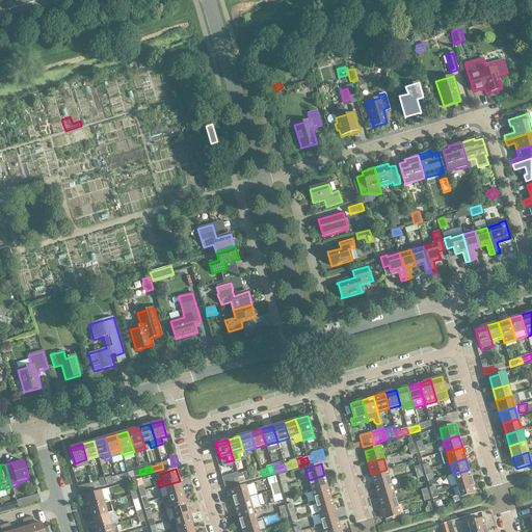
[(371,474),(375,485),(390,481),(387,470),(371,474)]
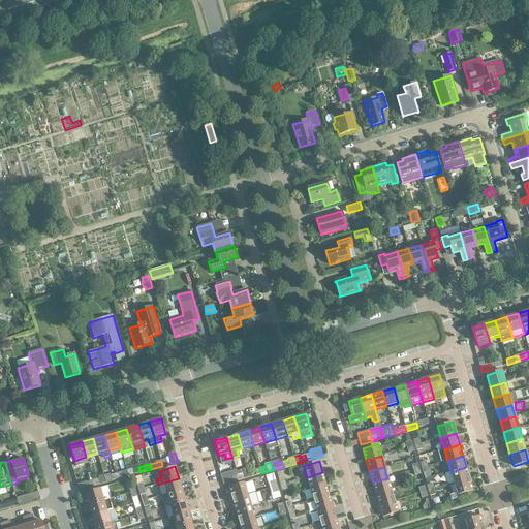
[(450,472),(454,484),(469,478),(466,467),(450,472)]
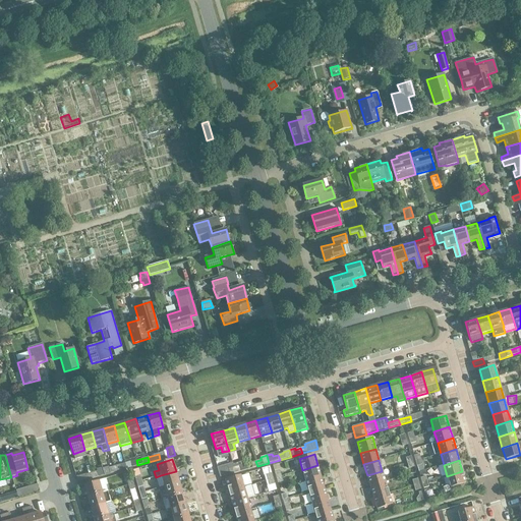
[(317,465),(302,470),(305,481),(321,476),(317,465)]
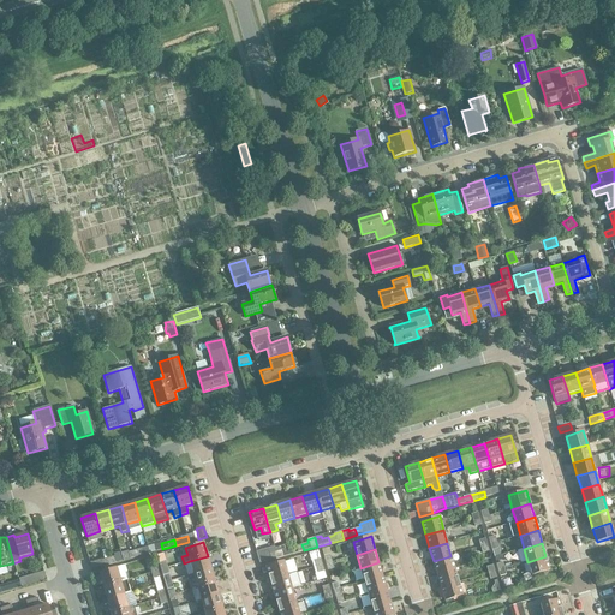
[(257,557),(260,563),(278,559),(276,553),(257,557)]
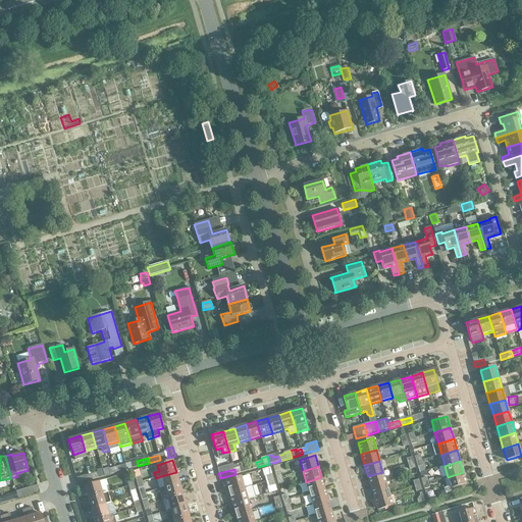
[(176,472),(161,476),(164,487),(179,483),(176,472)]
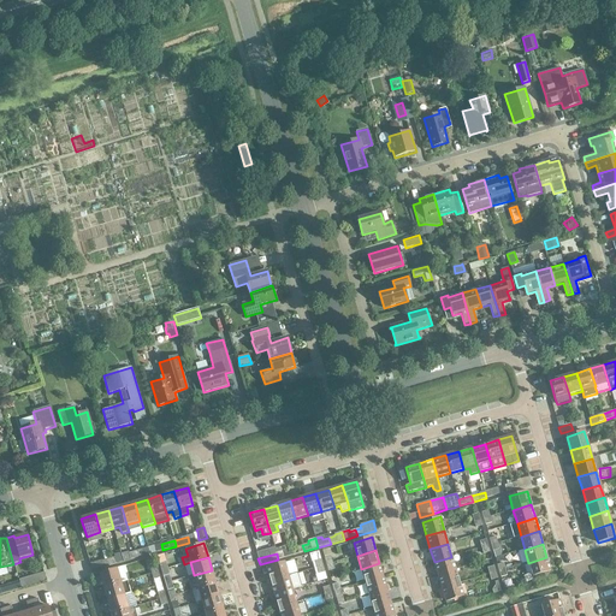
[(451,557),(434,562),(438,575),(456,569),(451,557)]
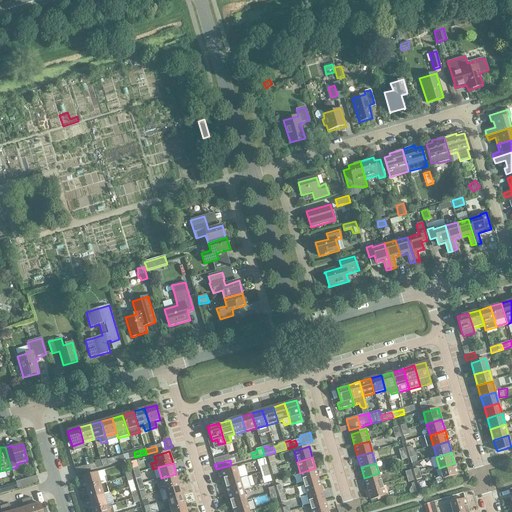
[(454,463),(439,468),(443,479),(458,475),(454,463)]
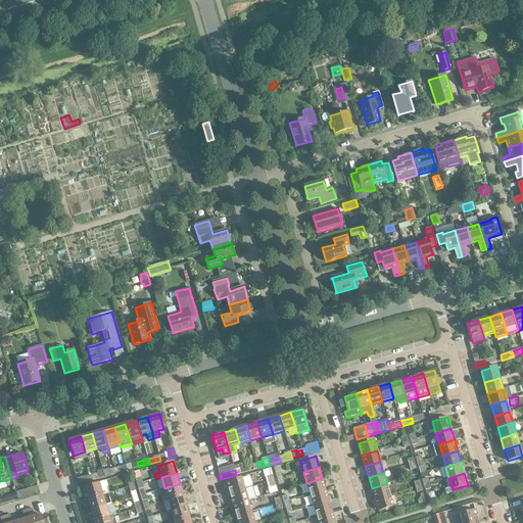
[(226,482),(230,493),(245,489),(241,477),(226,482)]
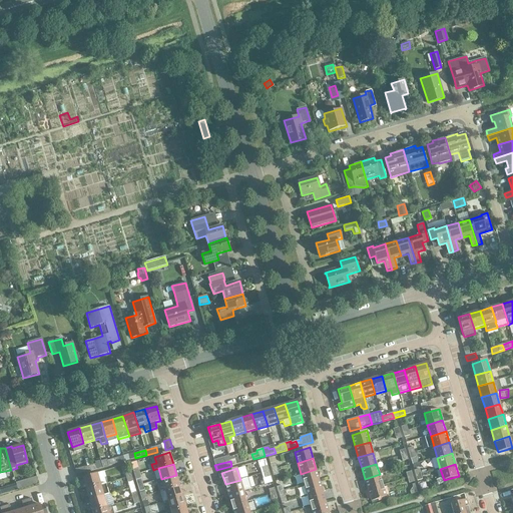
[(301,474),(304,485),(319,480),(316,469),(301,474)]
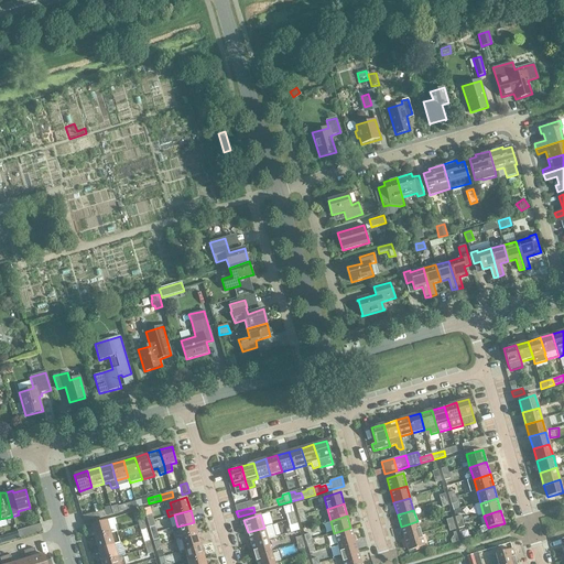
[(107,521),(90,525),(94,539),(110,533),(107,521)]
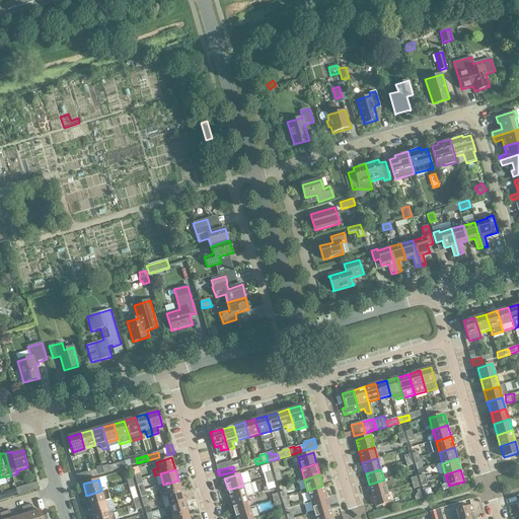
[(144,491),(143,485),(141,479),(136,480),(139,492),(144,491)]
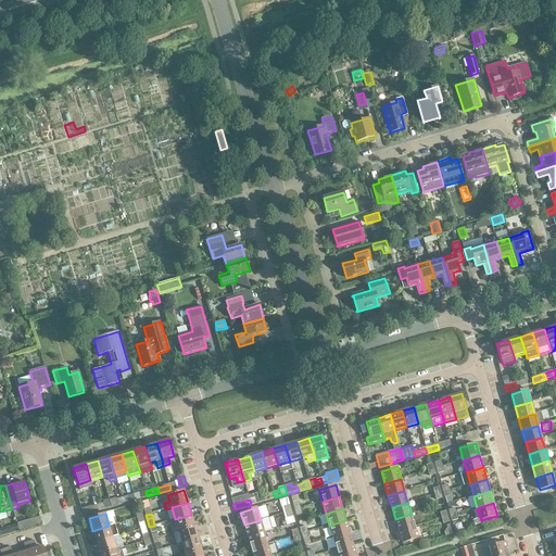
[(395,519),(399,531),(415,526),(412,514),(395,519)]
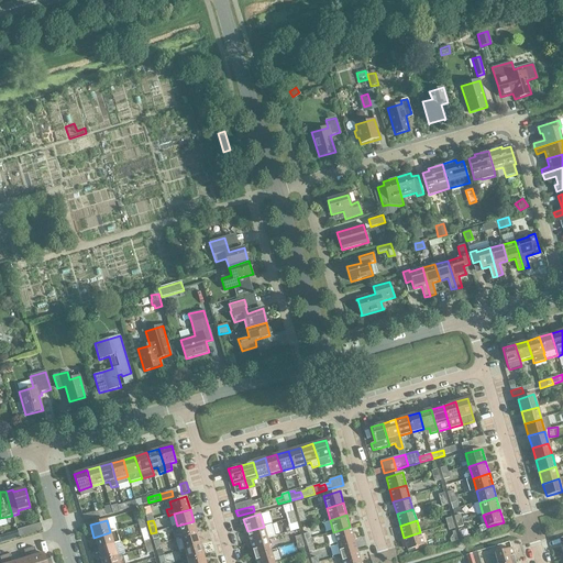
[(194,521),(177,526),(172,528),(175,540),(180,538),(197,533),(194,521)]
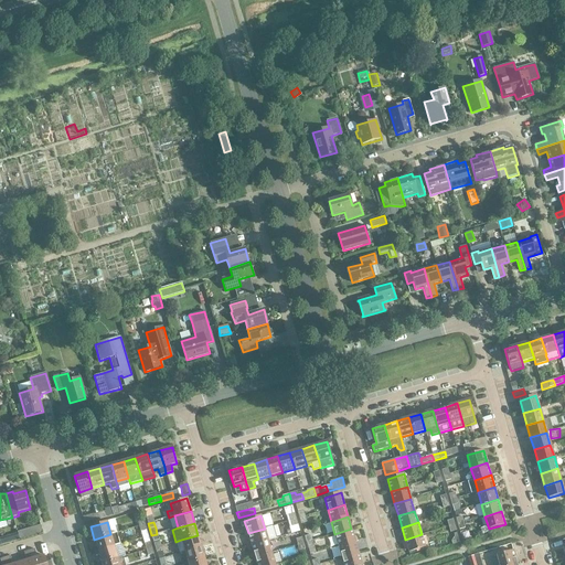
[(265,529),(248,533),(252,545),(268,541),(275,539),(274,533),(272,533),(269,526),(265,529)]
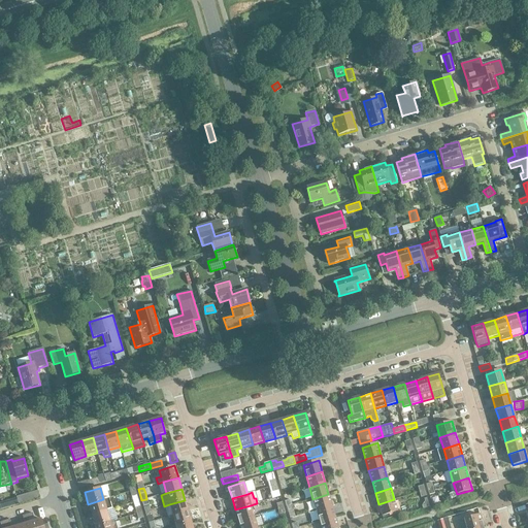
[(328,494),(312,499),(317,510),(332,505),(328,494)]
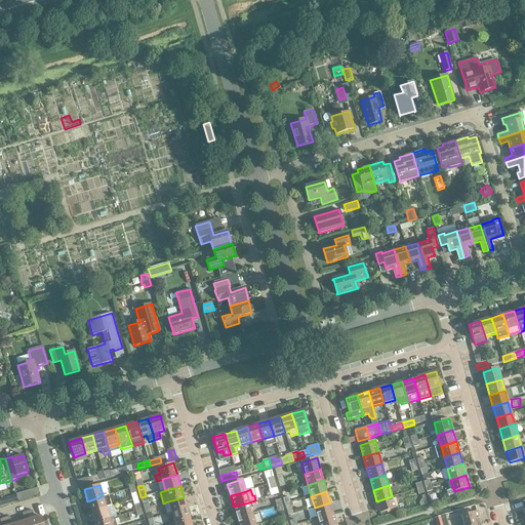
[(22,492),(15,494),(17,501),(19,500),(23,499),(24,499),(22,492)]
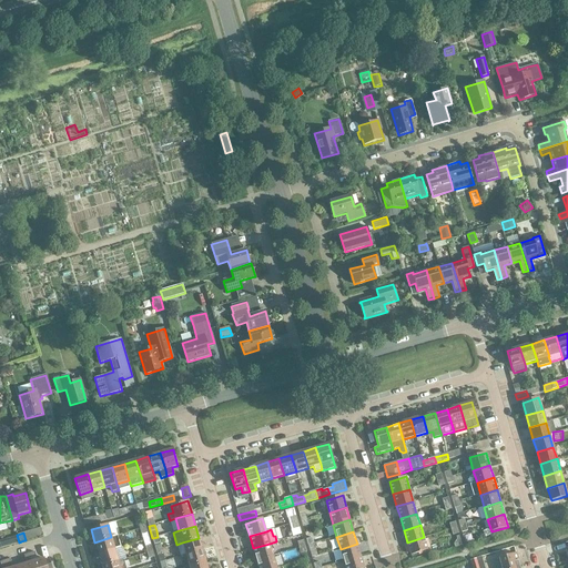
[(111,537),(94,543),(99,554),(115,549),(121,548),(118,536),(111,537)]
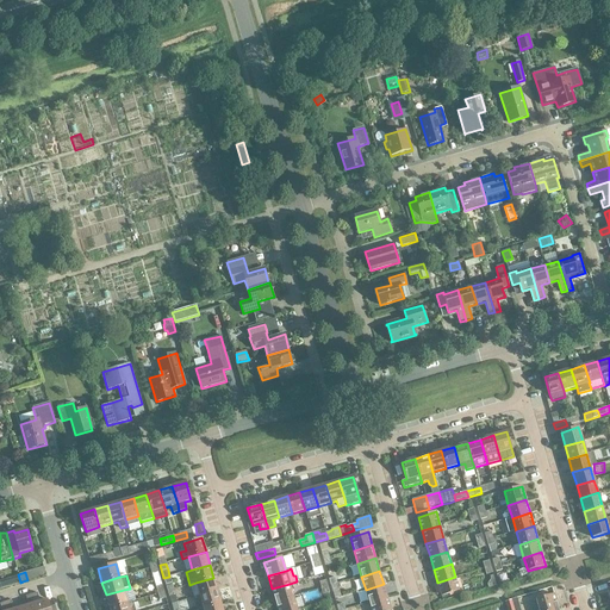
[(163,578),(166,585),(167,591),(174,590),(169,577),(163,578)]
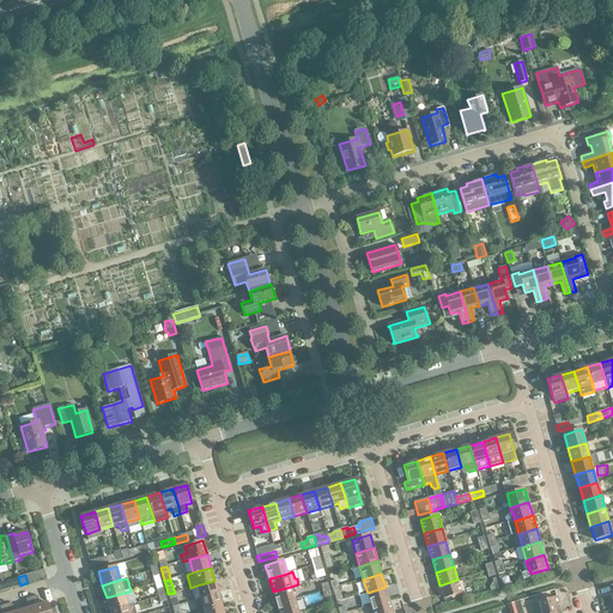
[(457,580),(439,586),(443,599),(461,594),(457,580)]
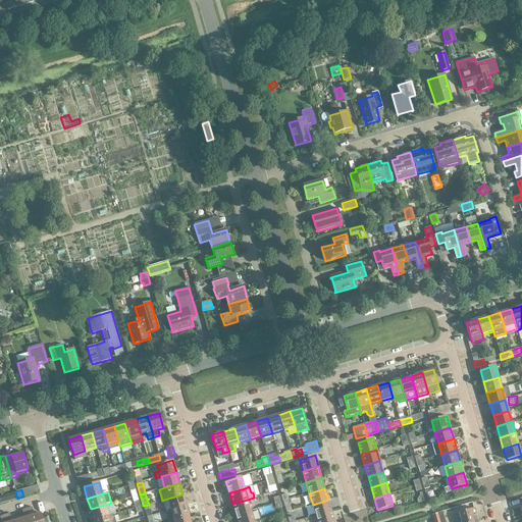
[(183,494),(167,499),(162,501),(166,511),(170,510),(186,506),(183,494)]
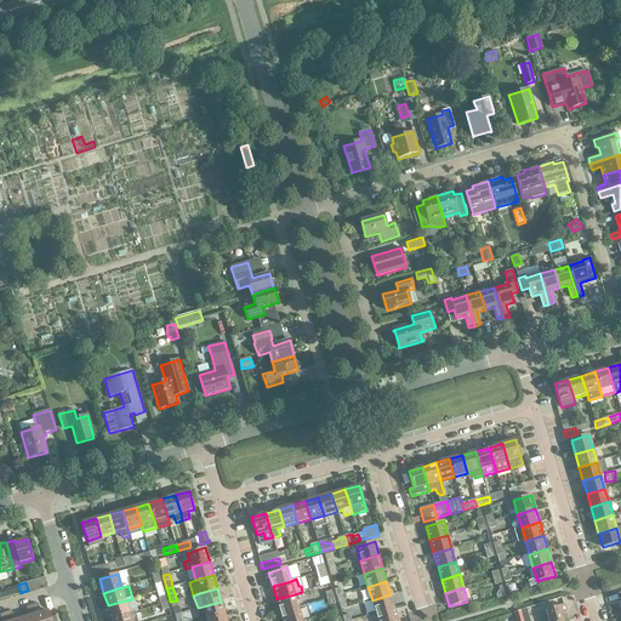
[(295,594),(277,599),(280,613),(298,608),(295,594)]
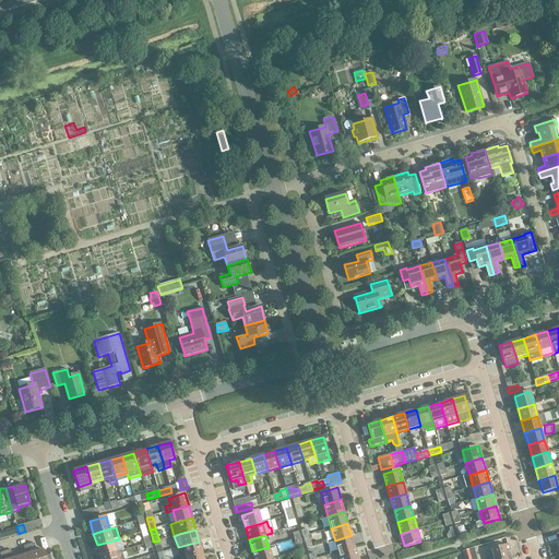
[(335,540),(339,552),(355,547),(352,535),(335,540)]
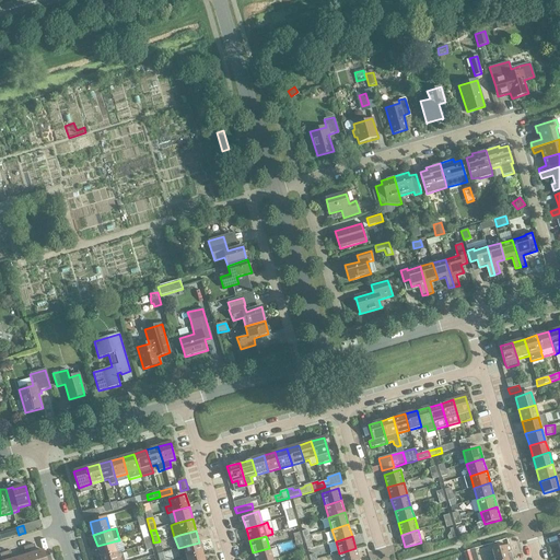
[(114,541),(97,546),(101,558),(117,553),(114,541)]
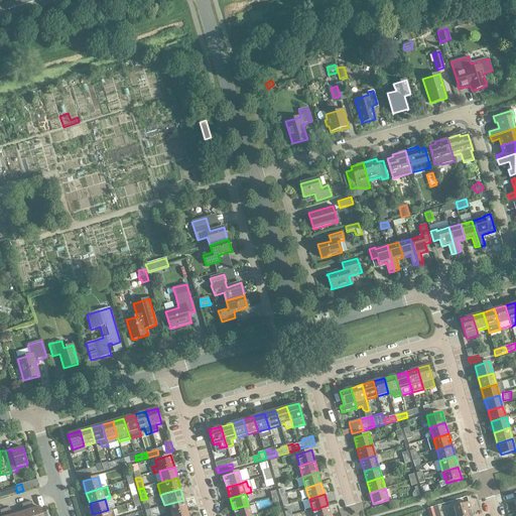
[(147,499),(141,500),(143,505),(145,511),(150,510),(147,499)]
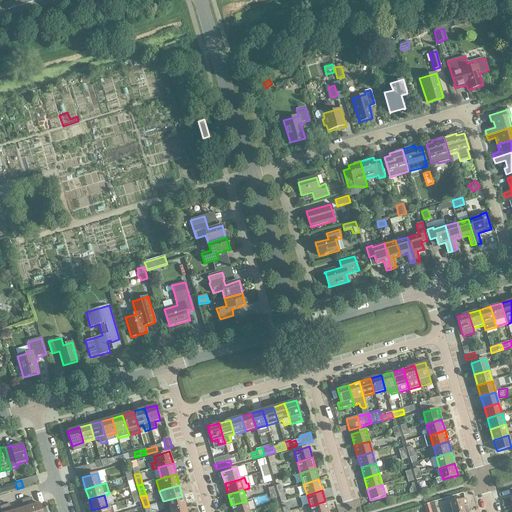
[(182,496),(167,500),(169,505),(163,506),(165,511),(167,511),(186,507),(182,496)]
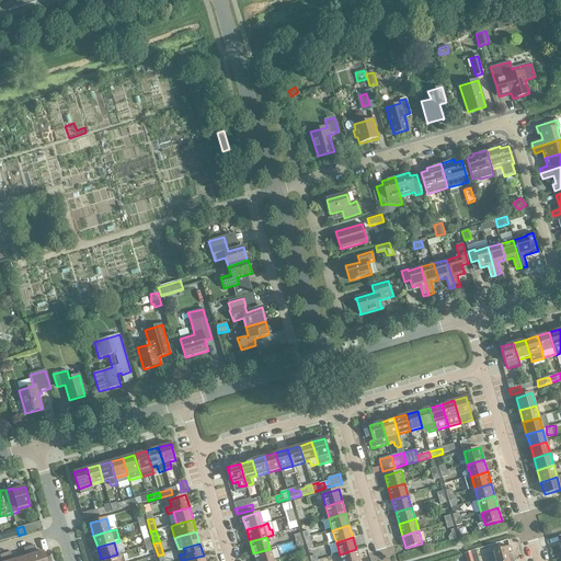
[(332,552),(331,544),(323,545),(324,547),(318,548),(318,553),(332,552)]
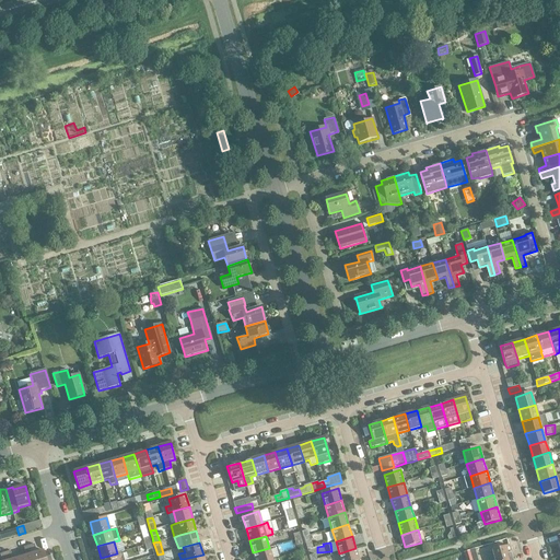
[(36,552),(36,550),(34,545),(28,546),(31,551),(32,555),(33,559),(46,559),(46,558),(44,550),(36,552)]
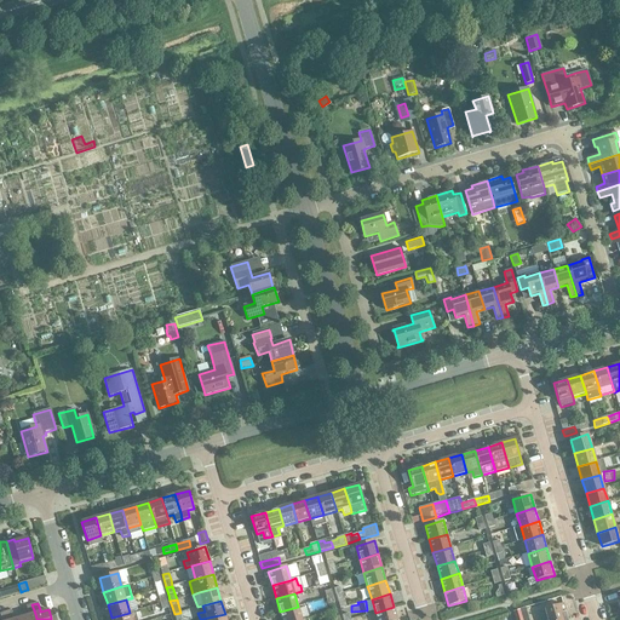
[(545,609),(547,619),(560,619),(567,618),(563,604),(545,609)]
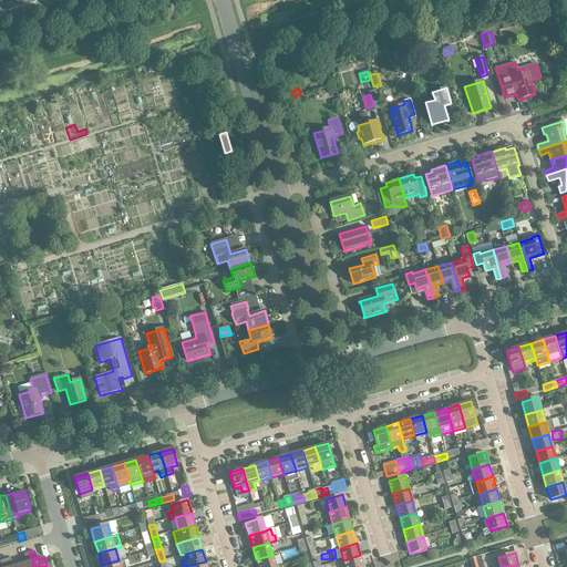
[(256,559),(258,566),(274,566),(276,566),(272,555),(256,559)]
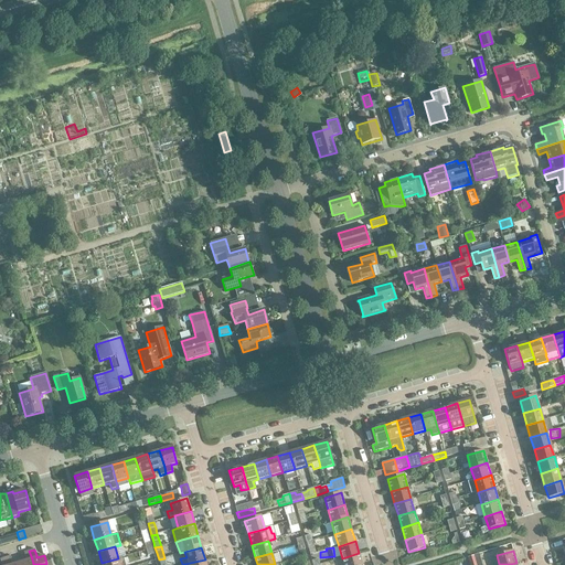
[(361,564),(359,553),(342,558),(343,564),(361,564)]
